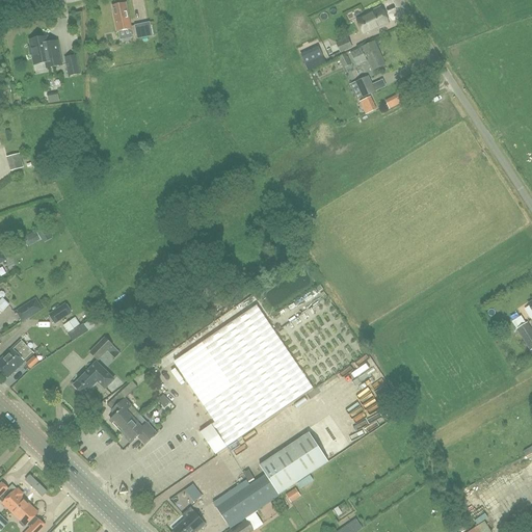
[(114,12),(113,12),(117,32),(130,30),(128,20),(129,20),(125,3),(113,6),(114,12)]
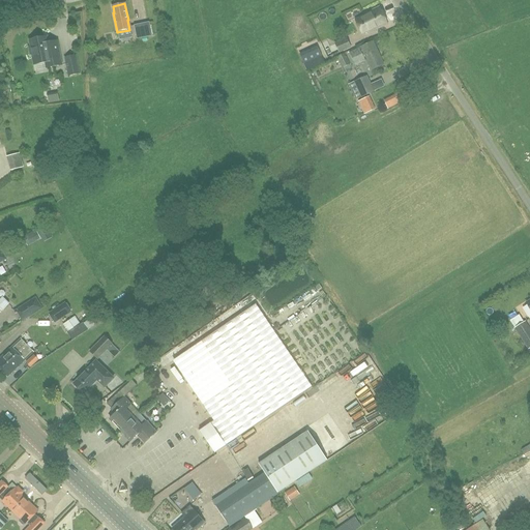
[(367,34),(387,24),(379,7),(366,13),(367,15),(355,20),(362,35),(367,32),(367,34)]
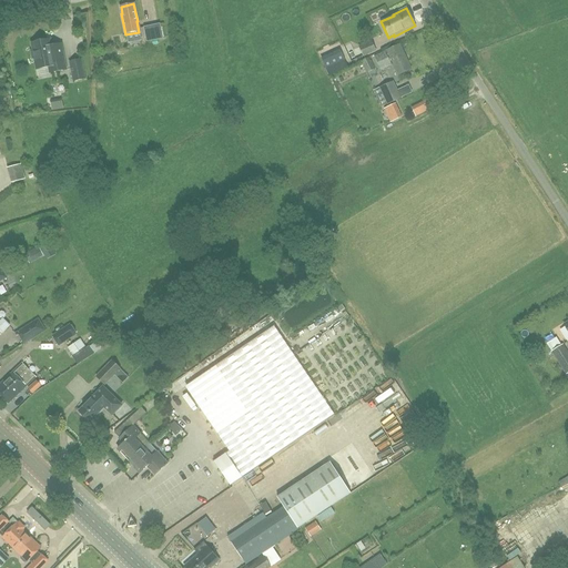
[(146,42),(162,39),(160,24),(144,28),(146,42)]
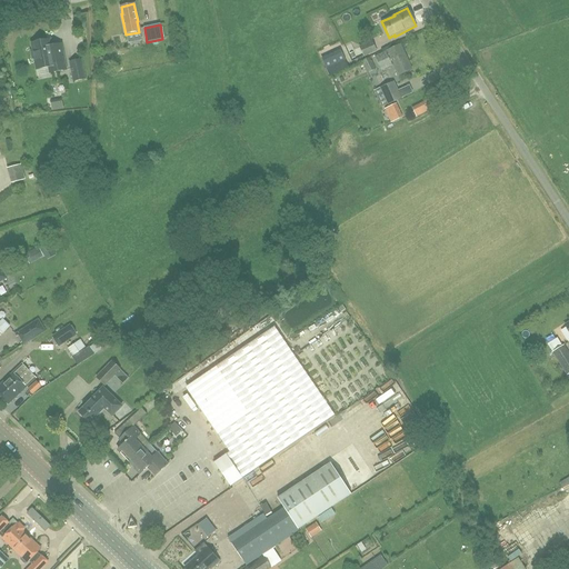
[(131,35),(132,43),(143,41),(141,32),(131,35)]
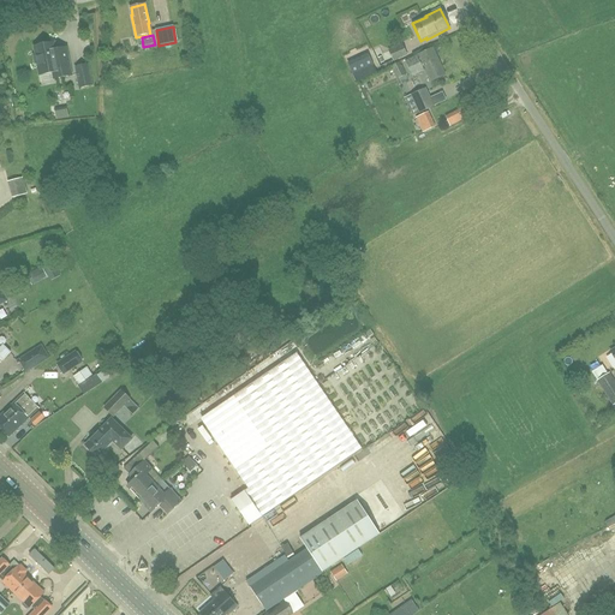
[(66,48),(55,51),(54,43),(34,47),(36,54),(33,55),(35,65),(37,64),(40,76),(52,73),(53,81),(72,77),(66,48)]
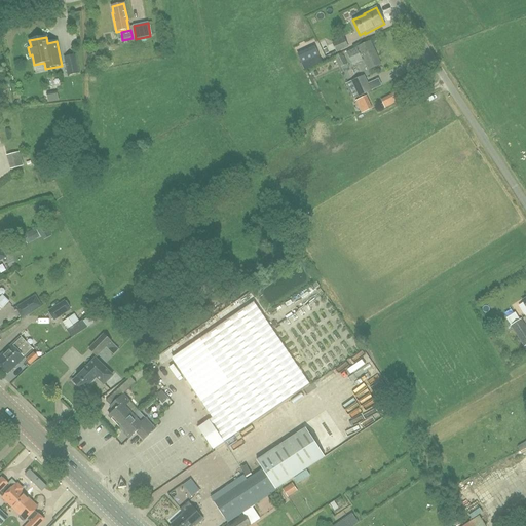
[(332,43),(333,46),(336,52),(348,47),(344,38),(332,43)]
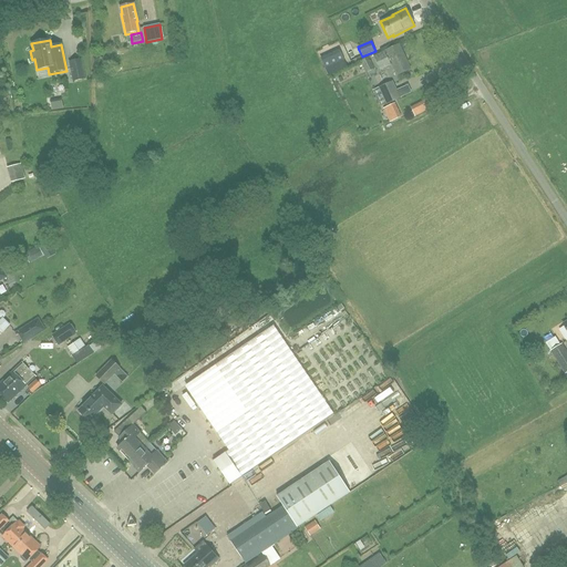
[(398,75),(411,69),(400,44),(385,51),(374,57),(380,70),(392,64),(398,75)]
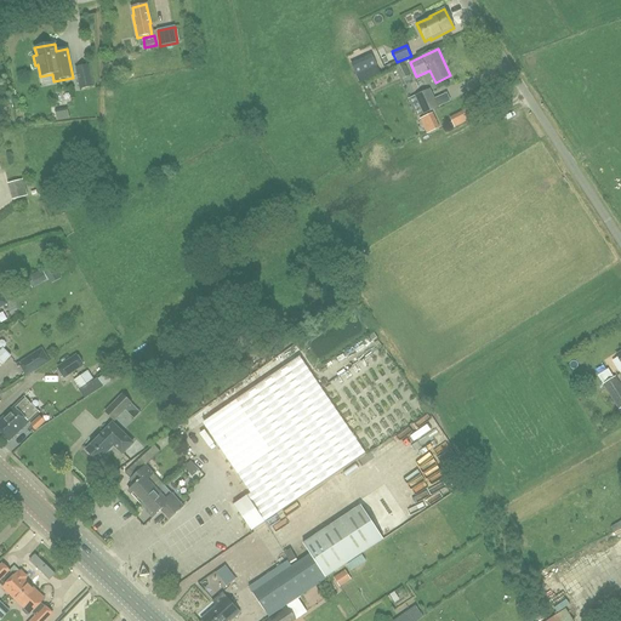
[(410,74),(404,63),(394,68),(400,79),(410,74)]
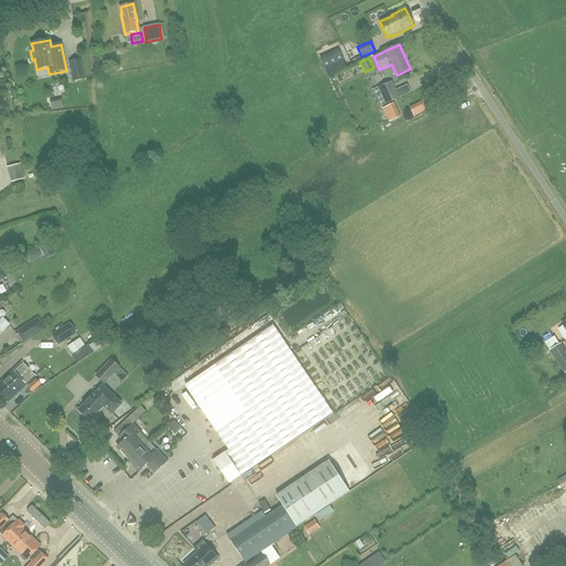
[(81,60),(70,62),(73,81),(85,79),(81,60)]
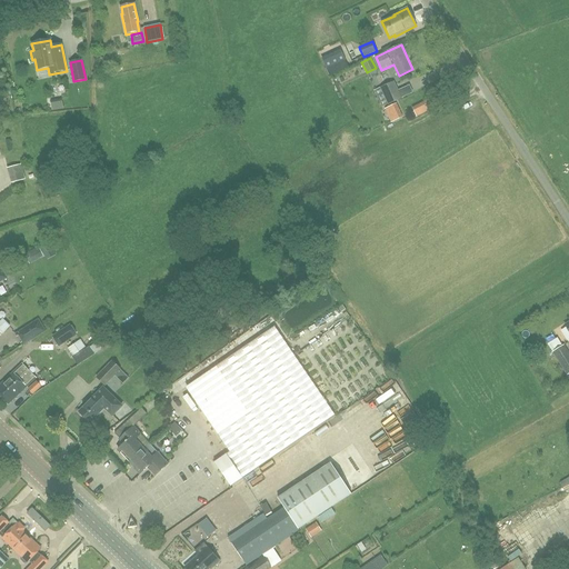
[(389,105),(401,99),(393,82),(375,91),(381,107),(388,103),(389,105)]
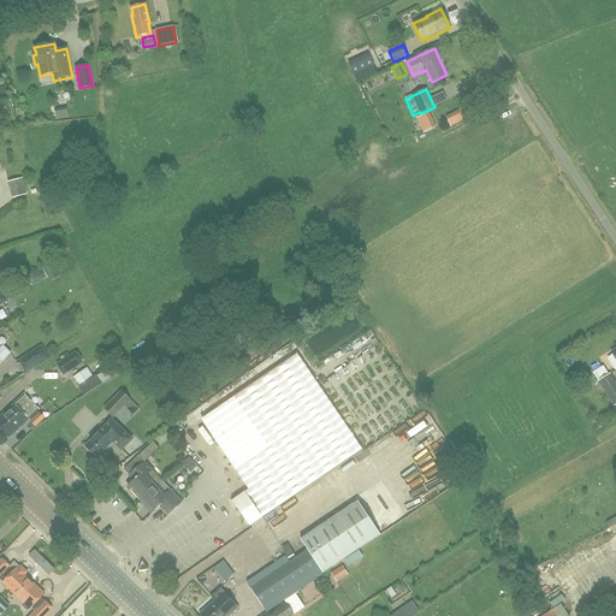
[(425,131),(434,126),(428,113),(418,118),(425,131)]
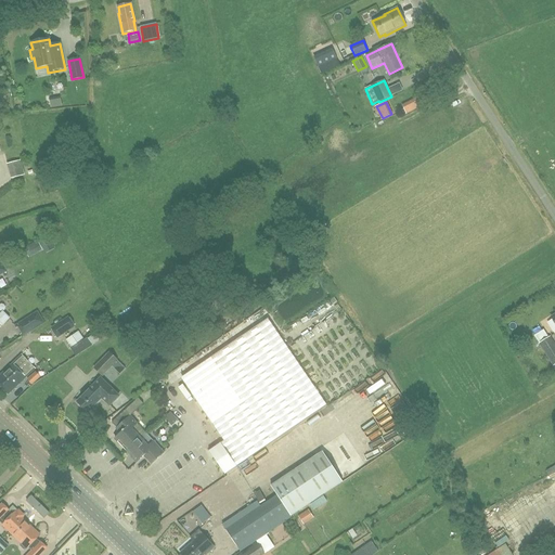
[(21,160),(8,165),(12,178),(25,173),(21,160)]
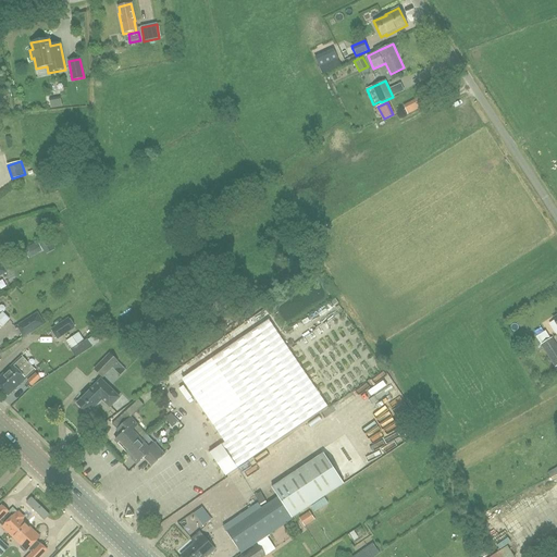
[(44,252),(53,247),(49,238),(39,244),(44,252)]
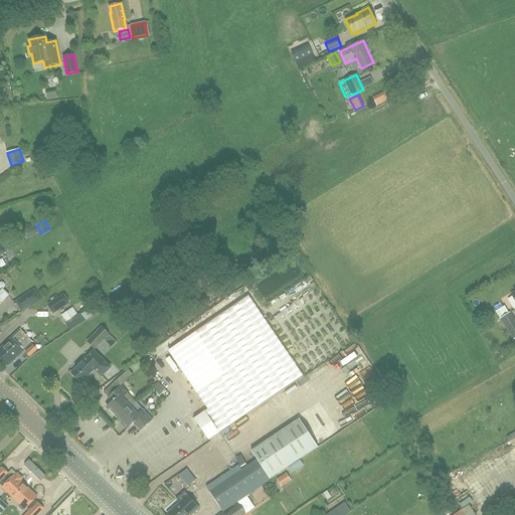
[(27,239),(39,232),(35,223),(22,230),(27,239)]
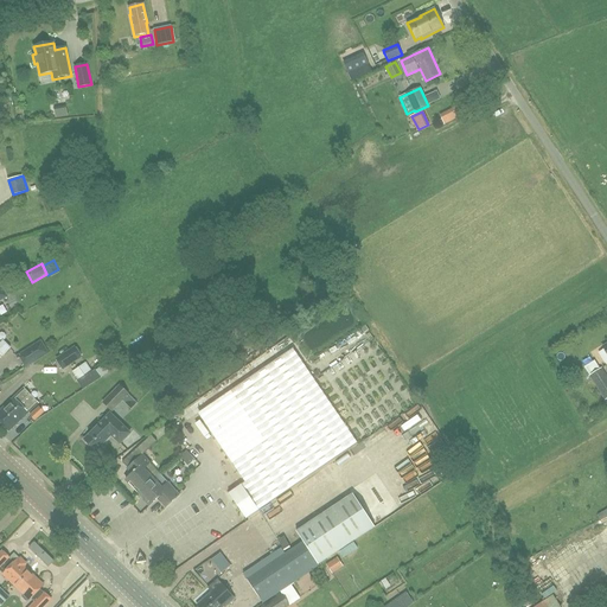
[(0,358),(11,349),(2,340),(0,343),(0,358)]
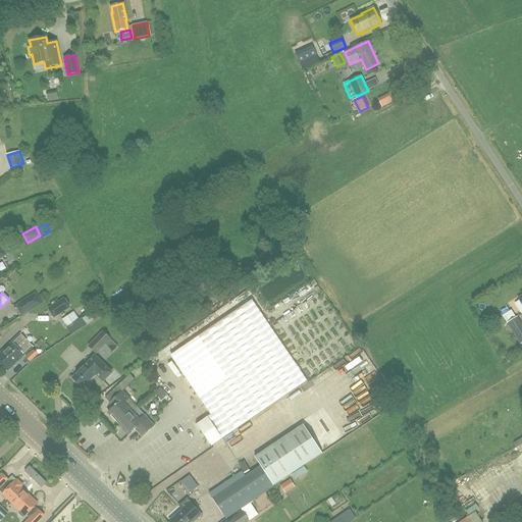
[(35,294),(30,297),(14,307),(20,317),(42,304),(35,294)]
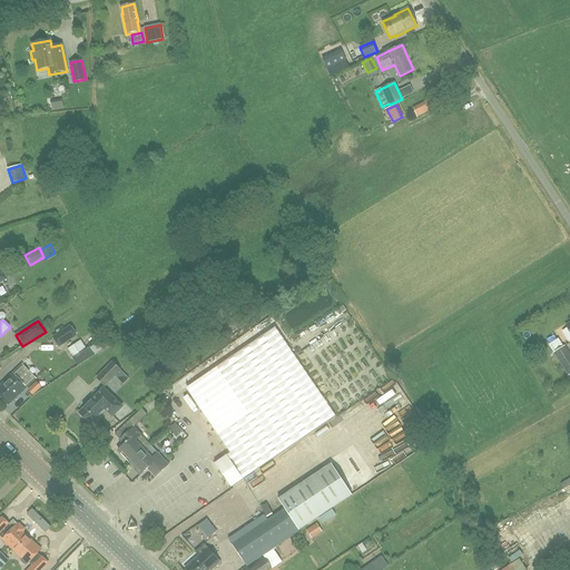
[(59,347),(77,336),(70,325),(52,337),(59,347)]
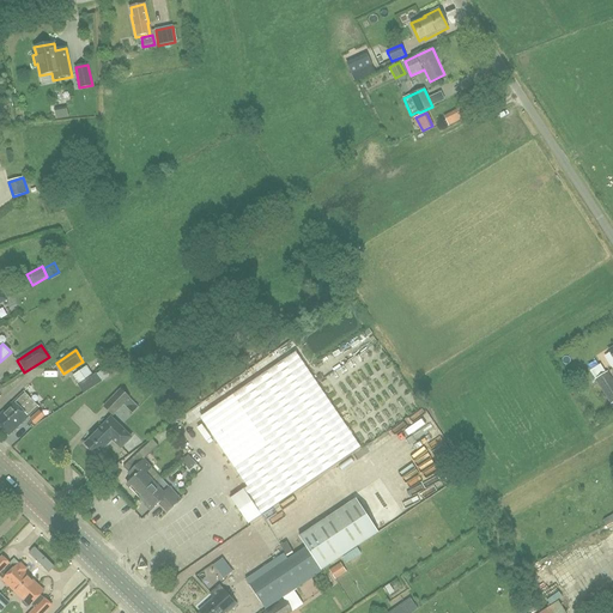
[(296,352),(207,412),(225,438),(217,443),(226,456),(230,462),(247,487),(243,490),(231,498),(248,525),(362,448),(296,352)]
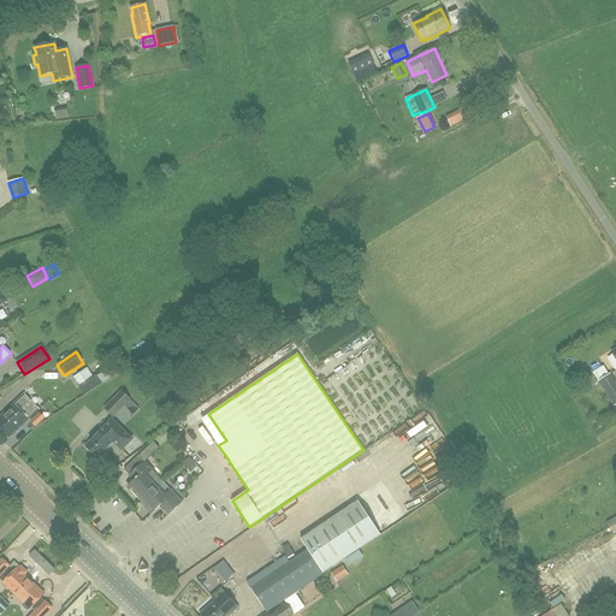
[(117,374),(110,363),(96,373),(102,384),(117,374)]
